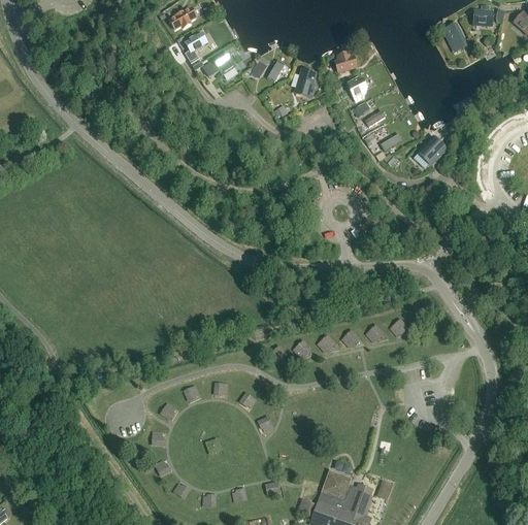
[(482,11),(475,10),(475,23),(491,24),(492,11),(489,11),(489,5),(482,4),(482,11)]
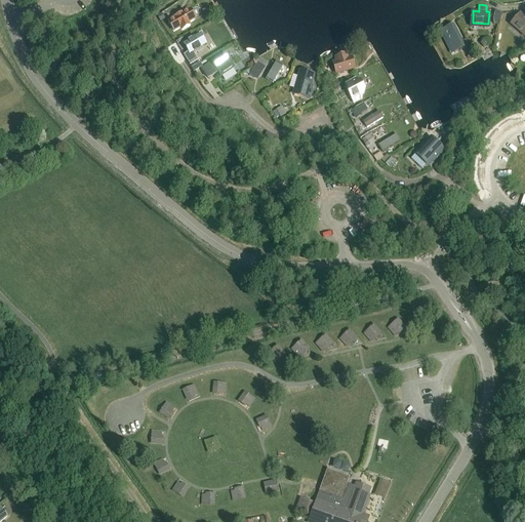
[(190,6),(168,18),(174,29),(180,26),(183,28),(191,23),(190,21),(196,16),(190,6)]
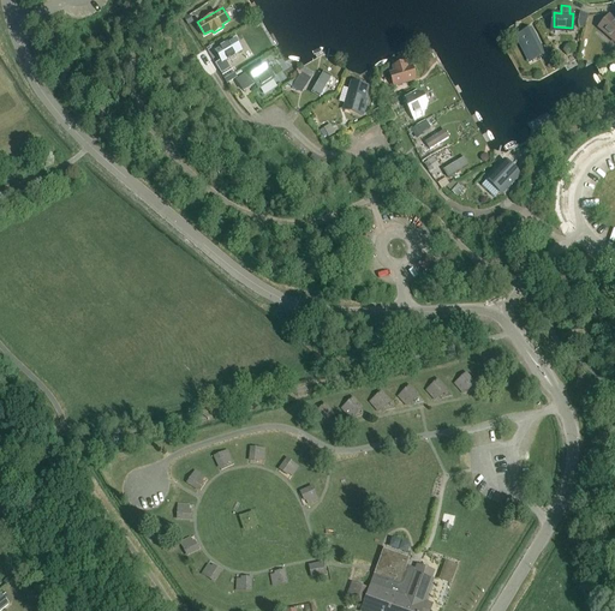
[(584,27),(589,12),(580,10),(578,18),(579,24),(584,27)]
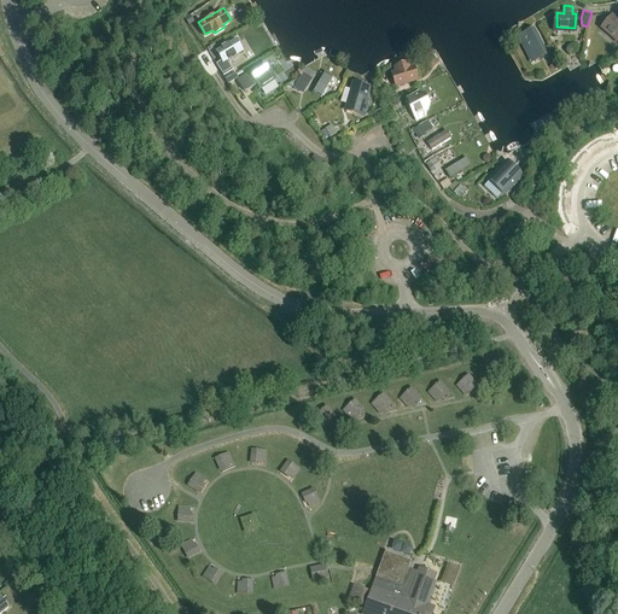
[(617,16),(612,12),(600,25),(617,40),(617,16)]
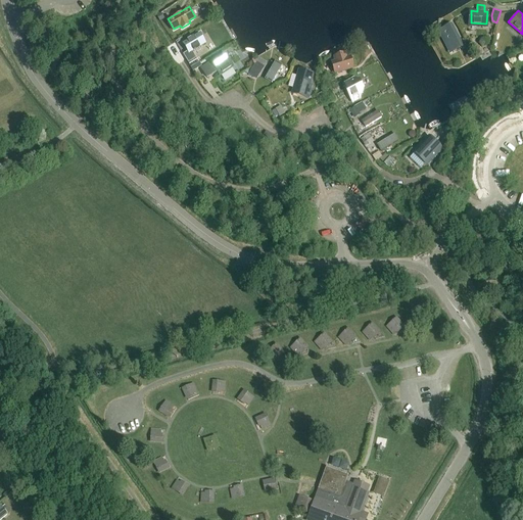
[(437,29),(449,52),(464,45),(453,21),(437,29)]
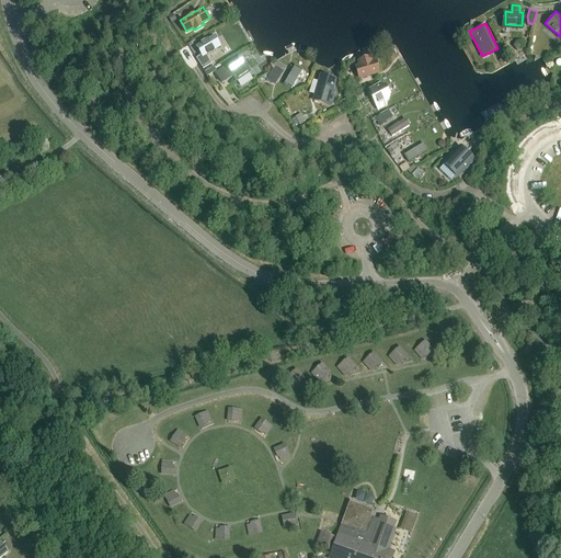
[(216,31),(196,43),(202,53),(197,55),(203,64),(212,59),(207,52),(222,43),(216,31)]
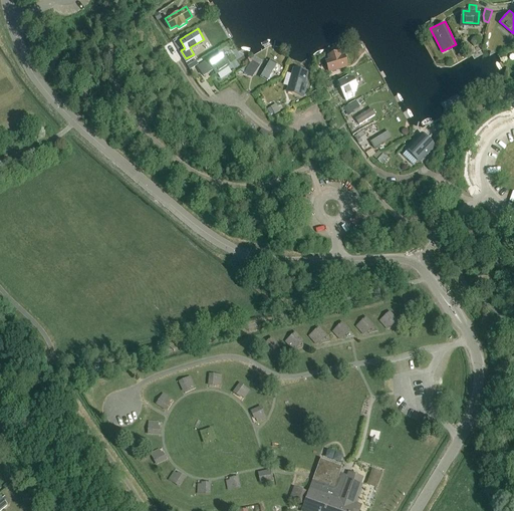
[(339,49),(327,53),(328,57),(325,58),(329,70),(348,65),(344,53),(340,54),(339,49)]
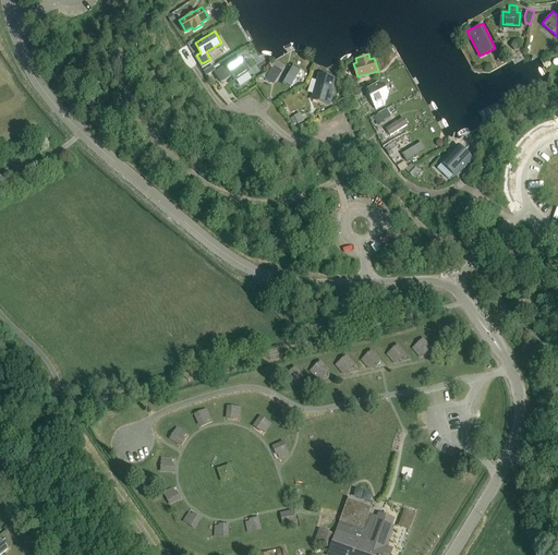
[(231,73),(234,79),(249,69),(242,60),(227,70),(223,65),(216,71),(222,80),(231,73)]
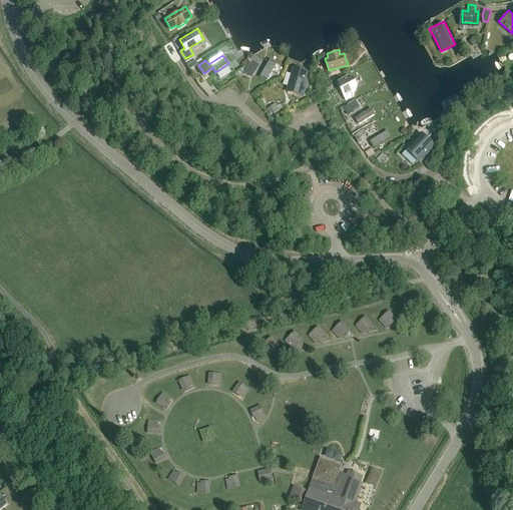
[(190,68),(198,63),(195,59),(187,63),(190,68)]
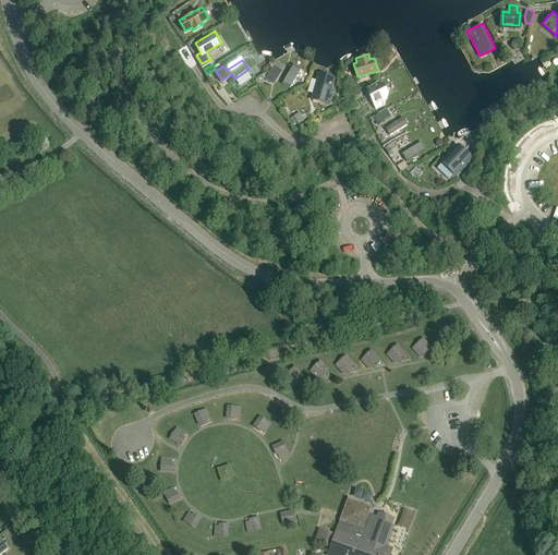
[(292,64),(282,84),(290,88),(301,69),(292,64)]
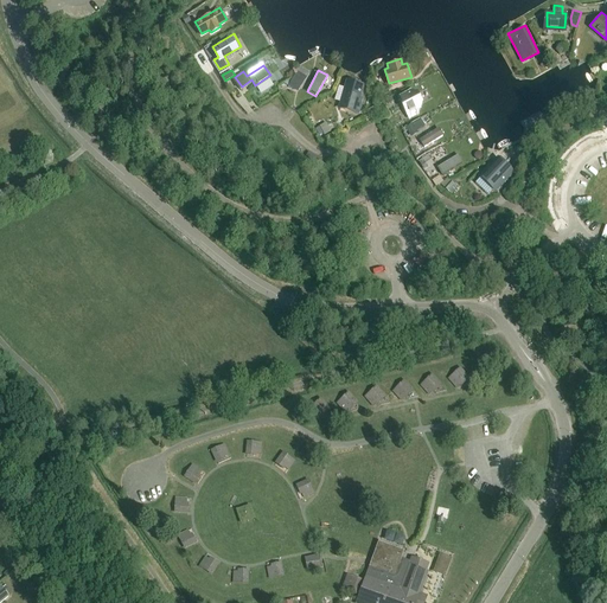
[(288,84),(298,89),(301,83),(292,77),(288,84)]
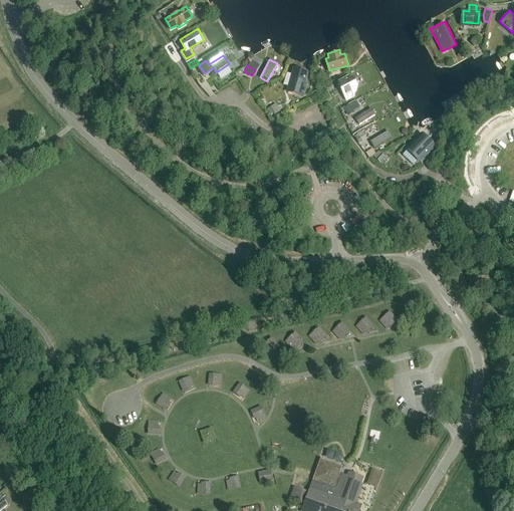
[(305,80),(308,69),(293,65),(286,89),(303,94),(307,81),(305,80)]
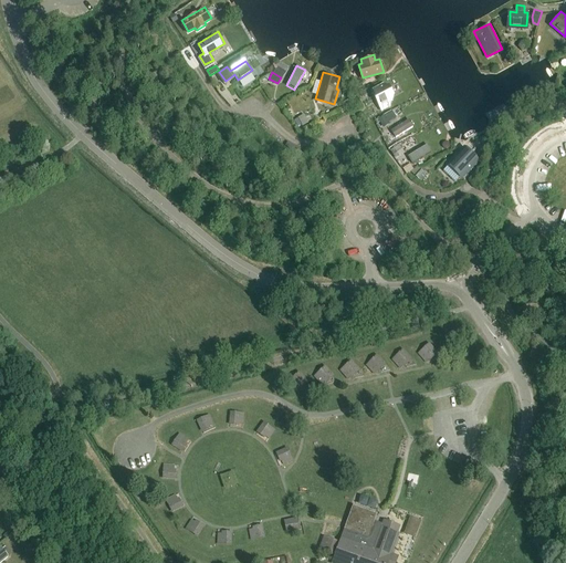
[(370,89),(381,110),(390,105),(389,102),(392,100),(394,93),(389,84),(384,82),(370,89)]
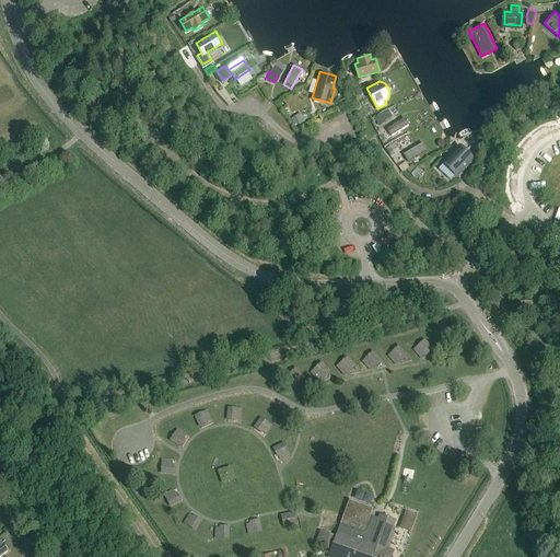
[(496,102),(479,111),(486,123),(502,113),(496,102)]
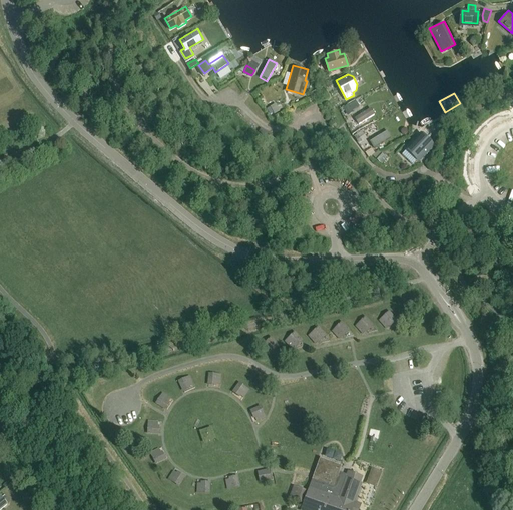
[(276,102),(270,105),(274,112),(280,109),(276,102)]
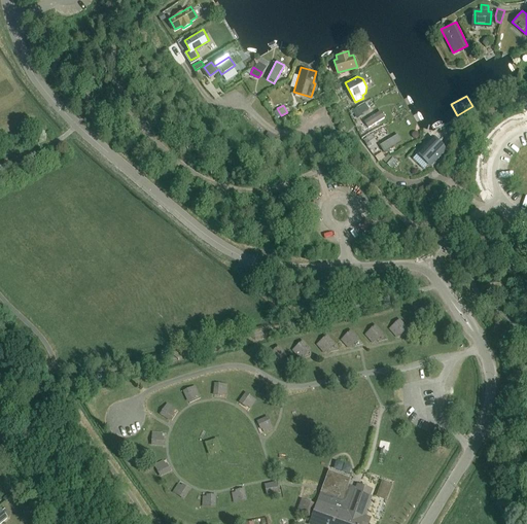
[(352,109),(357,117),(363,113),(358,106),(352,109)]
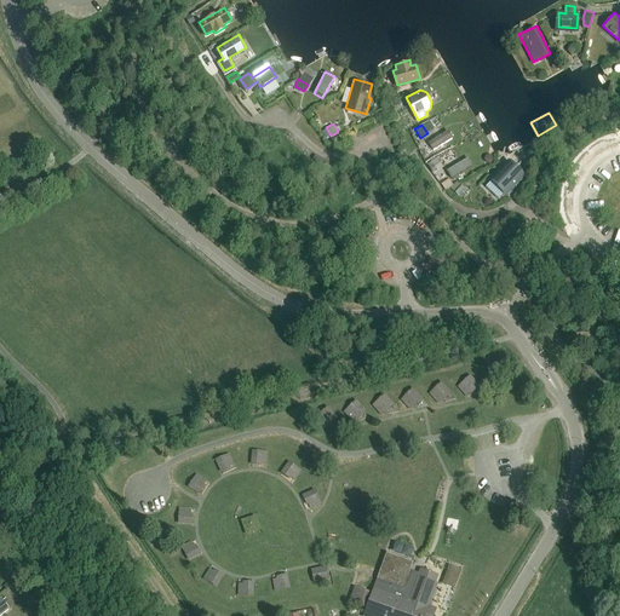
[(424,137),(431,150),(454,138),(447,125),(424,137)]
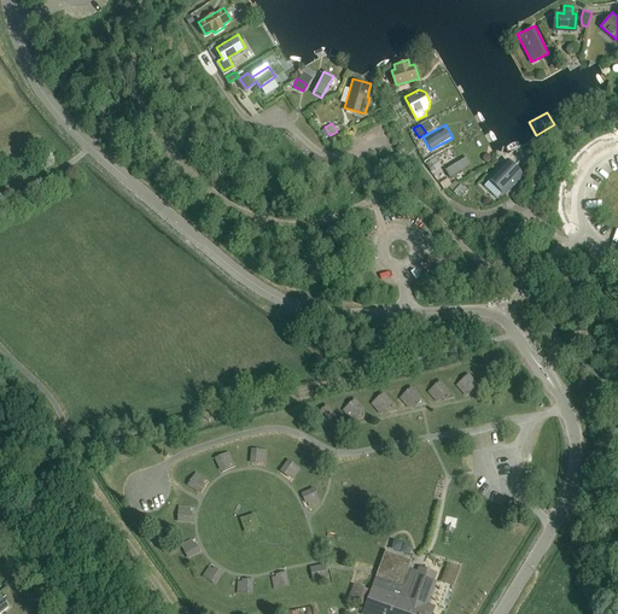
[(462,150),(442,162),(452,179),(472,167),(462,150)]
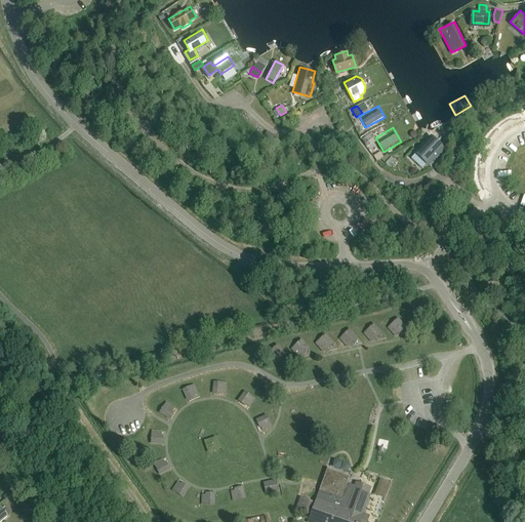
[(375,139),(370,132),(362,137),(367,146),(375,139)]
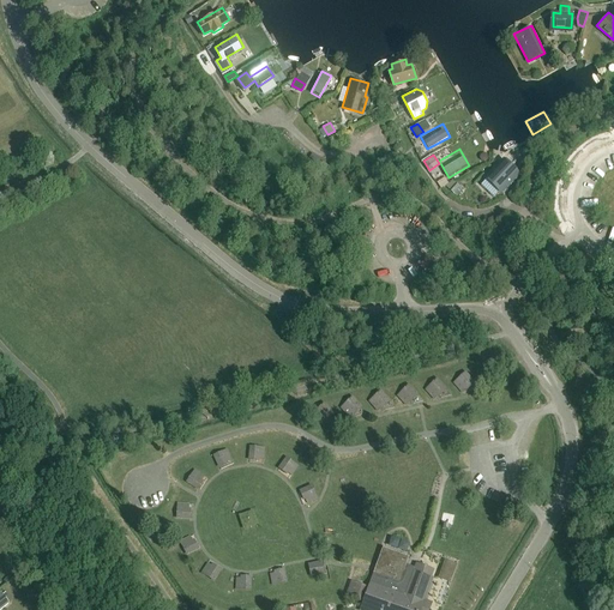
[(503,158),(486,176),(500,191),(518,171),(503,158)]
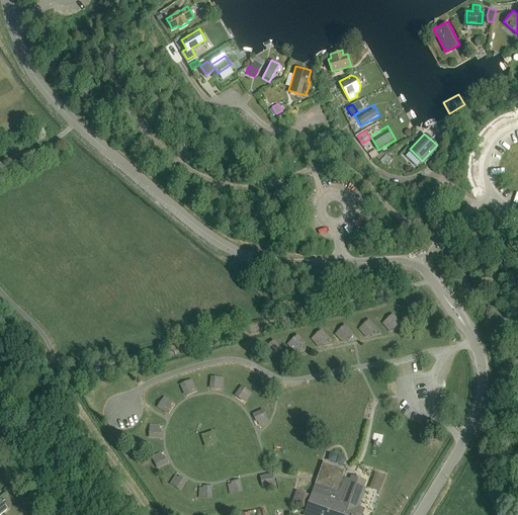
[(382,151),(375,155),(380,160),(385,154),(382,151)]
